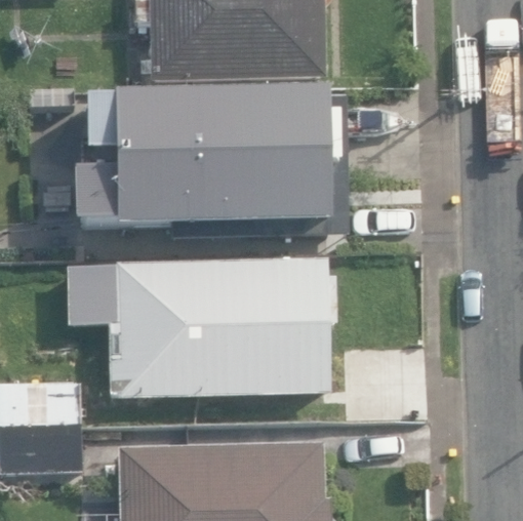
[(149,17),(151,78),(324,75),(322,0),(134,0),(135,18),(149,17)]
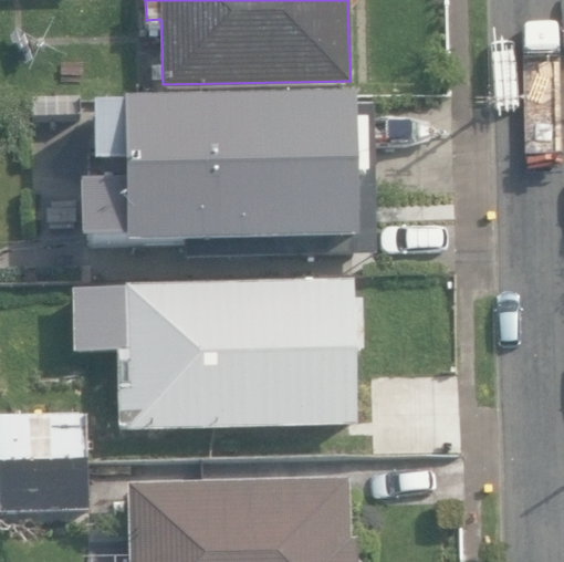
[(347,93),(90,96),(91,160),(114,160),(114,194),(79,194),(79,236),(117,235),(117,240),(268,238),(268,242),(354,241),(354,226),(382,226),(380,173),(359,173),(358,121),(347,121),(347,93)]
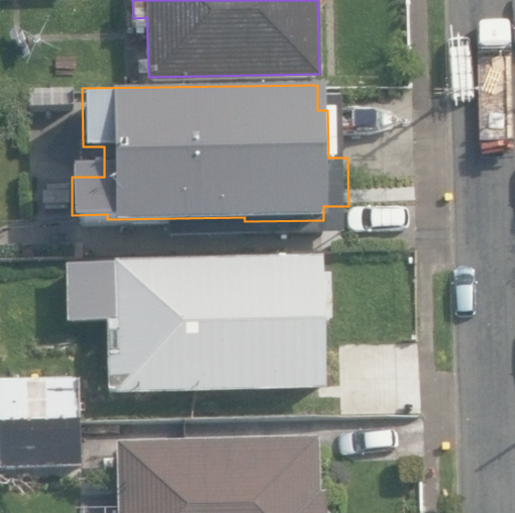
[(120,388),(120,392),(326,387),(324,317),(334,317),(333,271),(327,271),(327,255),(69,263),(70,321),(106,320),(107,355),(89,355),(90,379),(112,379),(112,388),(120,388)]
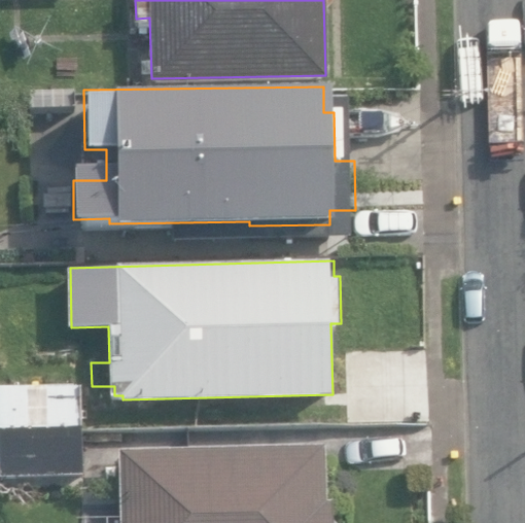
[(0,377),(0,421),(78,419),(77,376),(0,377)]
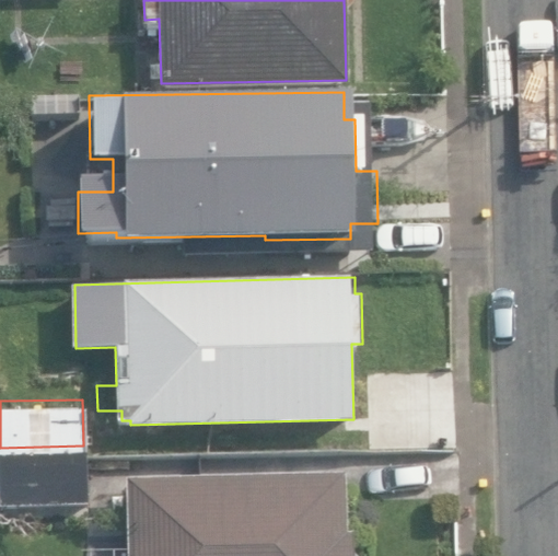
[(83,446),(0,448),(0,497),(85,496),(83,446)]
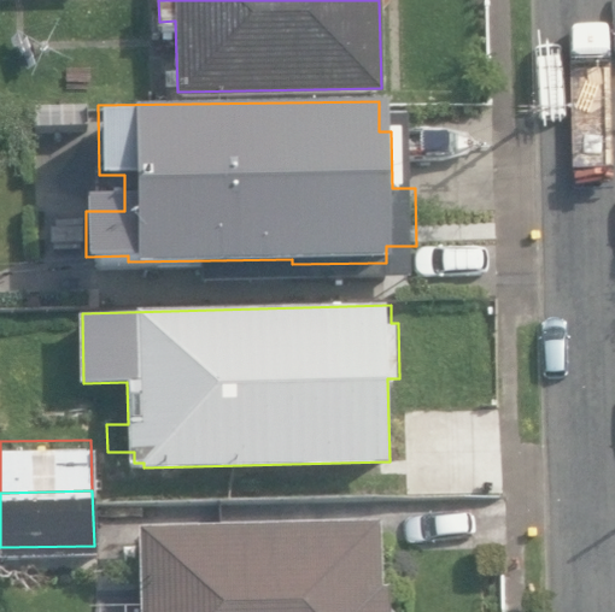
[(138,522),(139,611),(391,611),(391,604),(387,604),(387,581),(380,581),(379,516),(138,522)]
